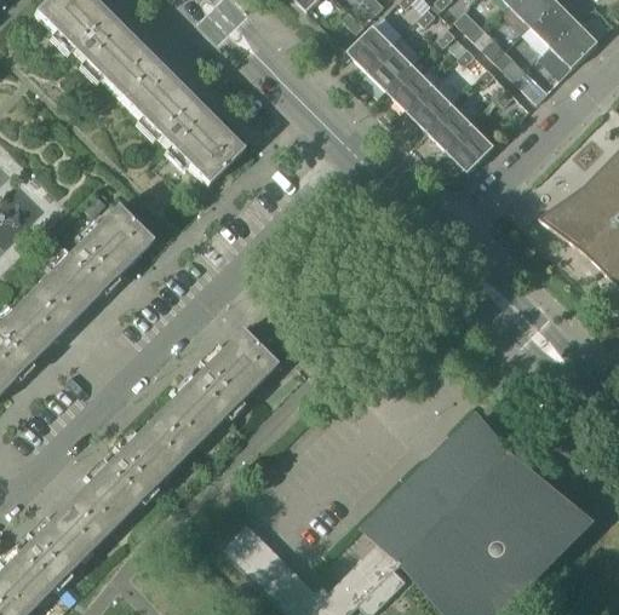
[(46,0),(33,13),(120,101),(206,187),(241,151),(240,149),(240,150),(216,126),(90,0),(46,0)]
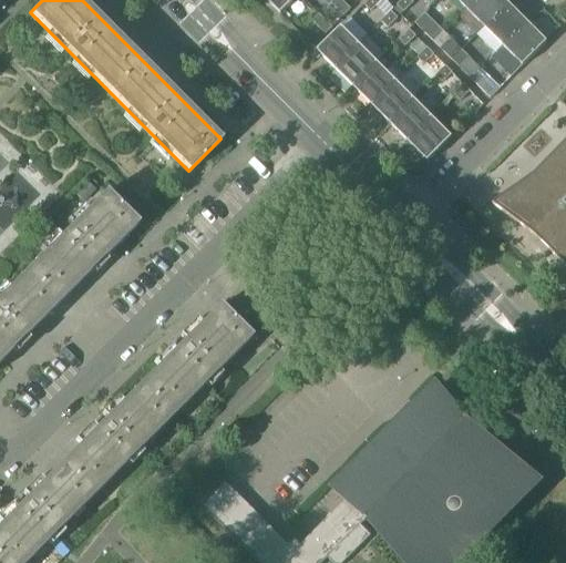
[(269,0),(281,11),(291,0),(269,0)]
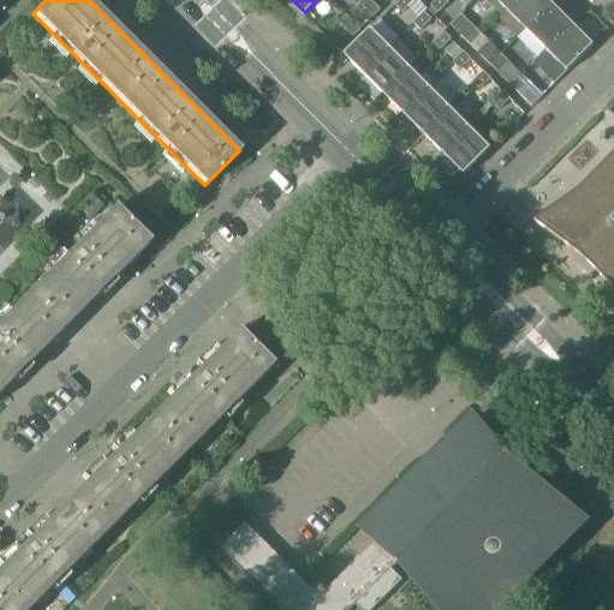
[(362,4),(373,15),(380,7),(373,0),(365,0),(362,4)]
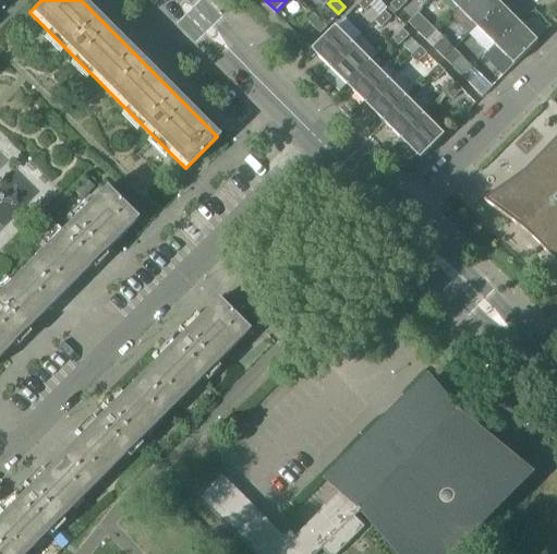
[(463,0),(459,5),(476,23),(500,0),(463,0)]
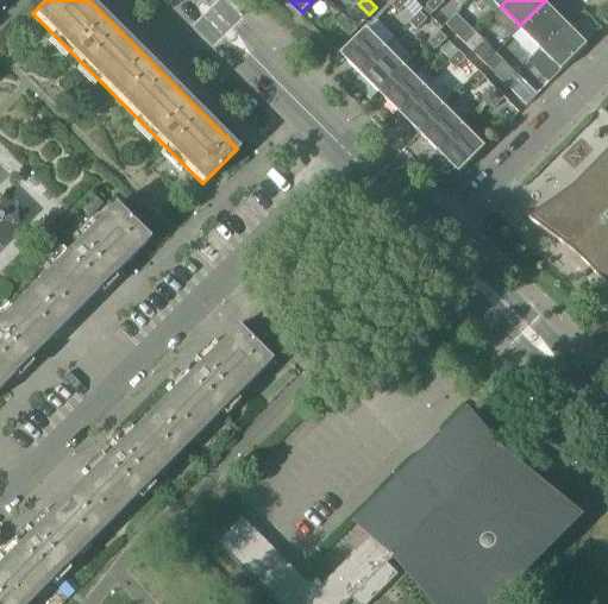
[(520,25),(540,45),(565,19),(546,0),(520,25)]
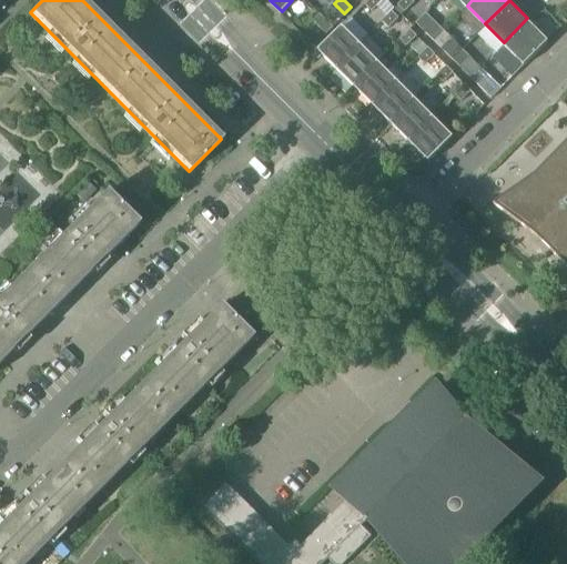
[(382,18),(388,24),(398,14),(392,8),(382,18)]
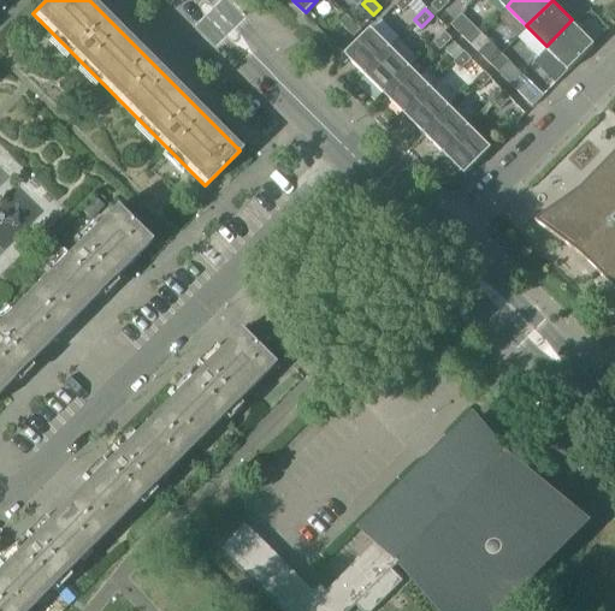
[(469,18),(462,11),(451,22),(459,29),(469,18)]
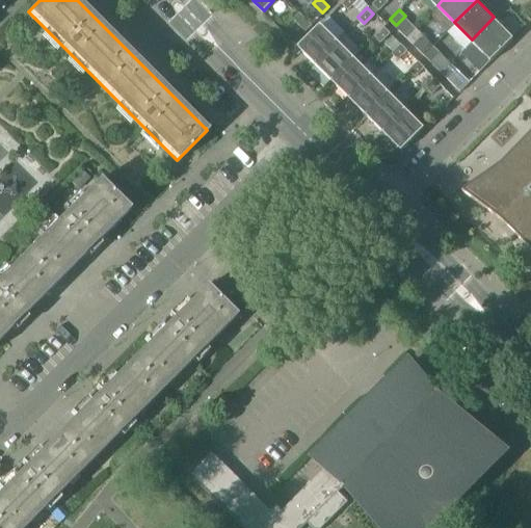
[(296,20),(306,29),(312,23),(302,14),(296,20)]
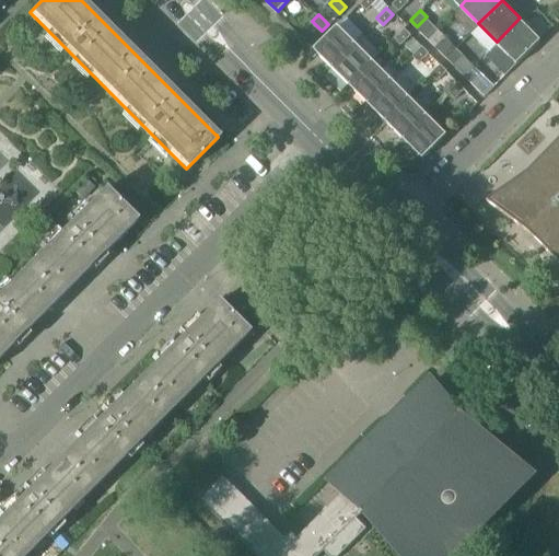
[(520,18),(497,42),(517,61),(540,38),(520,18)]
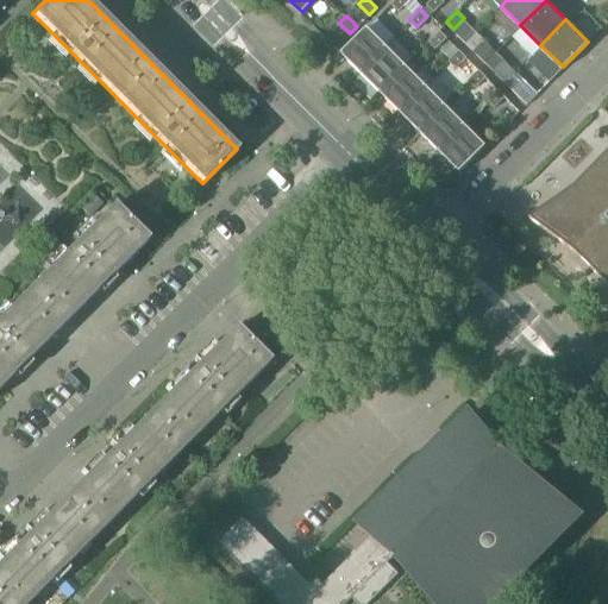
[(342,51),(359,69),(386,44),(368,26),(342,51)]
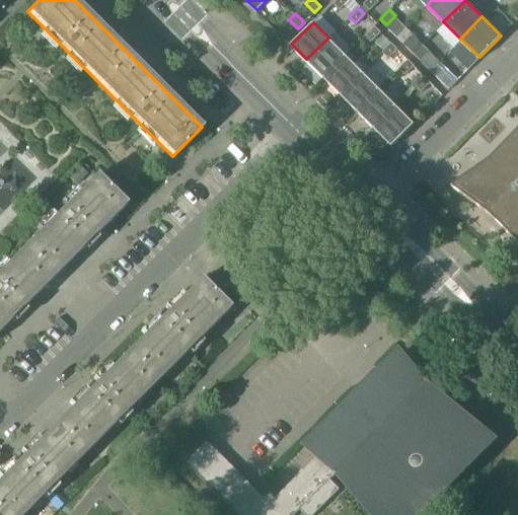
[(380,29),(374,23),(365,32),(371,39),(380,29)]
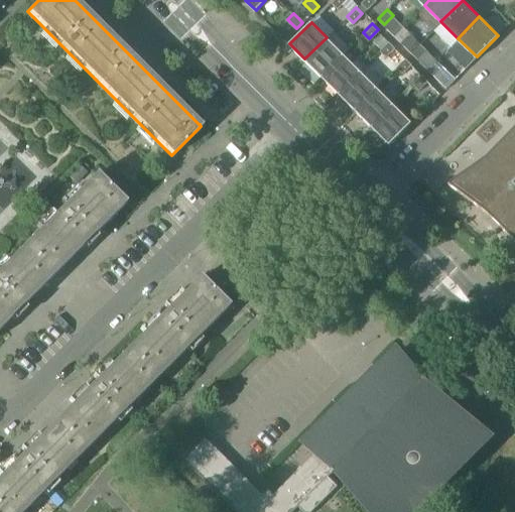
[(394,34),(400,40),(409,31),(403,25),(394,34)]
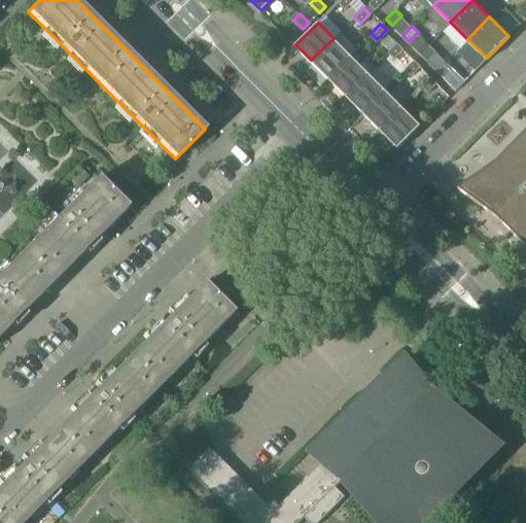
[(311,60),(327,76),(350,55),(357,47),(341,31),(334,38),(311,60)]
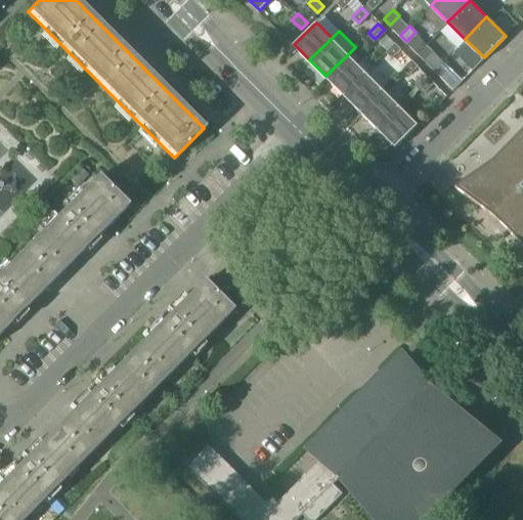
[(401,47),(395,41),(386,50),(392,56),(401,47)]
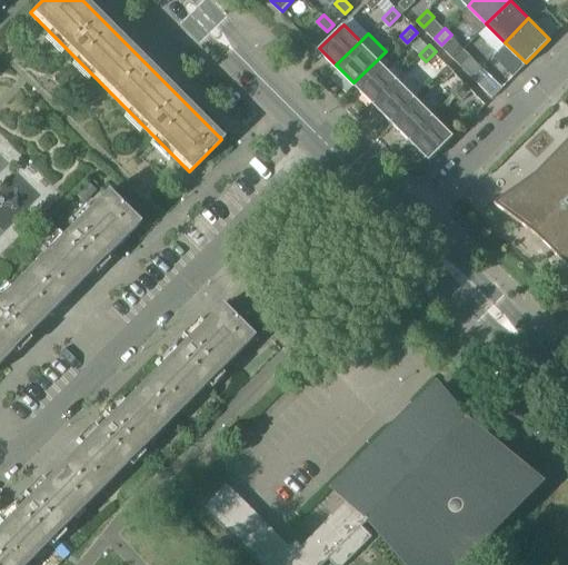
[(454,57),(471,75),(481,66),(469,53),(470,53),(464,47),(454,57)]
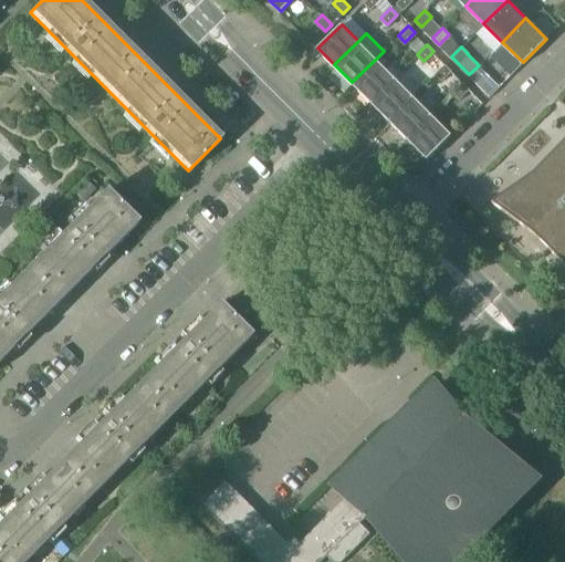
[(352,82),(370,101),(394,76),(376,59),(352,82)]
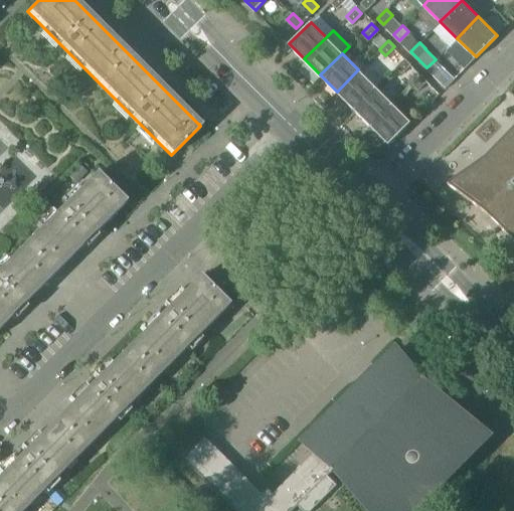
[(410,62),(404,56),(395,65),(401,71),(410,62)]
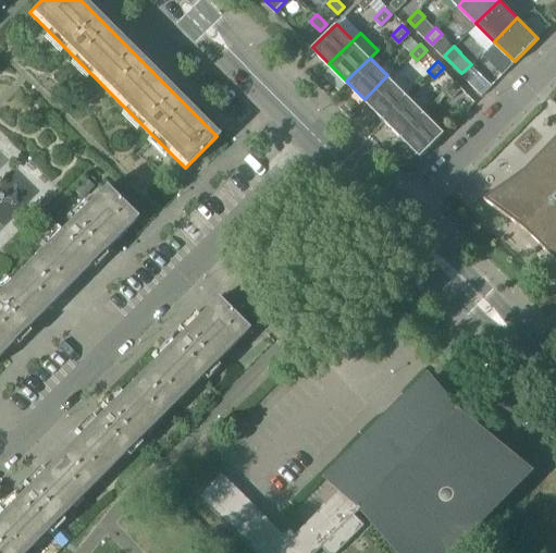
[(468,80),(482,94),(492,84),(471,63),(471,64),(461,73),(468,80)]
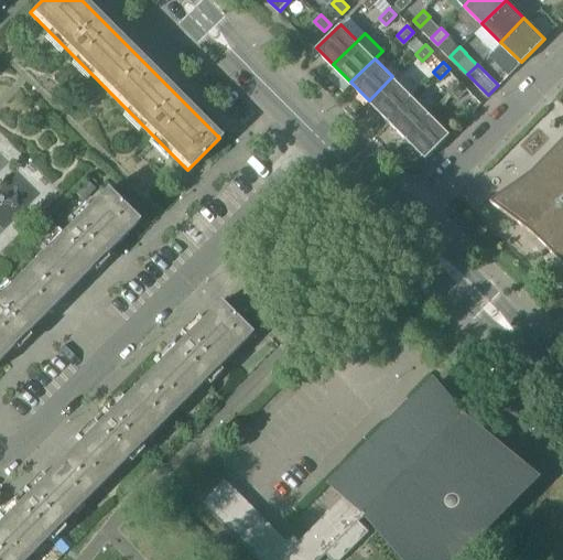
[(369,100),(387,118),(411,95),(392,76),(369,100)]
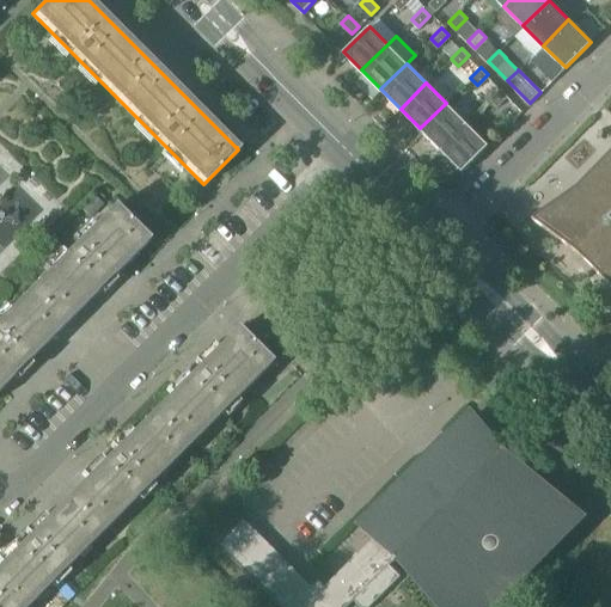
[(508,94),(501,87),(490,98),(498,105),(508,94)]
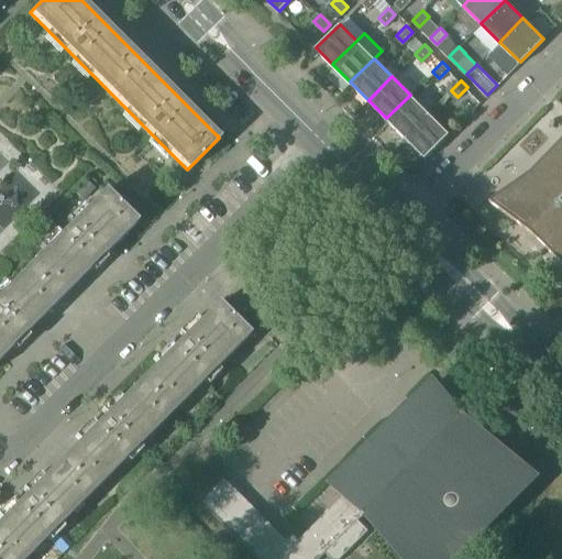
[(386,118),(405,136),(428,112),(410,95),(386,118)]
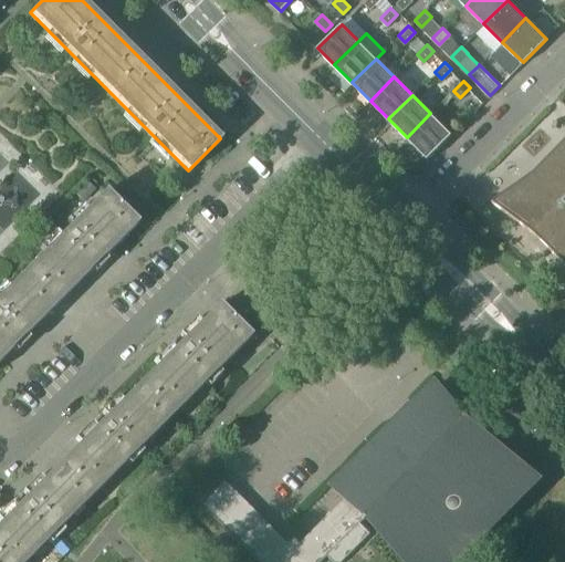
[(430,113),(407,137),(428,157),(451,134),(430,113)]
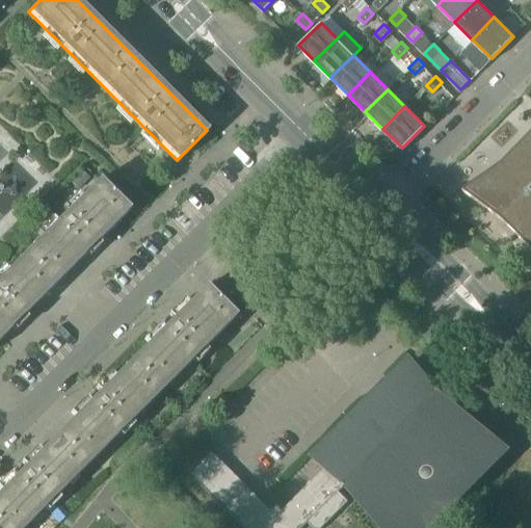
[(494,216),(499,220),(521,242),(530,252),(530,133),(500,164),(495,168),(466,188),(461,191),(494,216)]
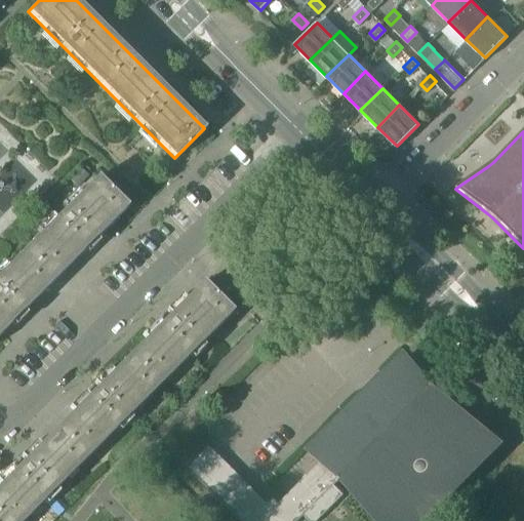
[(77,184),(87,173),(80,166),(70,176),(77,184)]
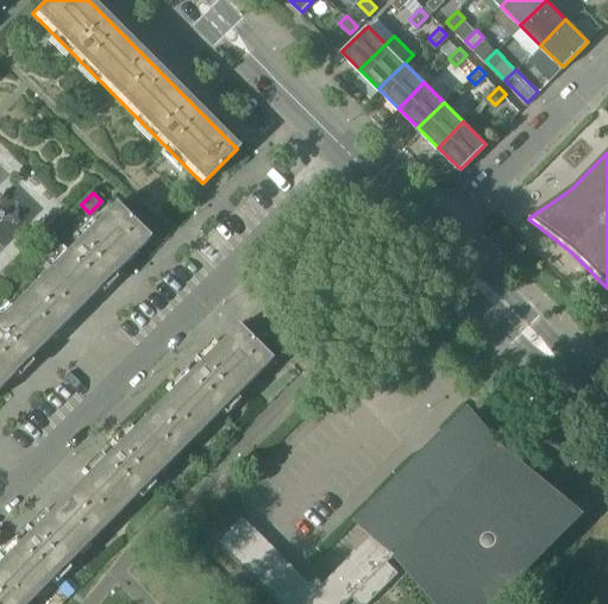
[(0,385),(123,263),(146,239),(148,238),(113,203),(0,315),(0,385)]
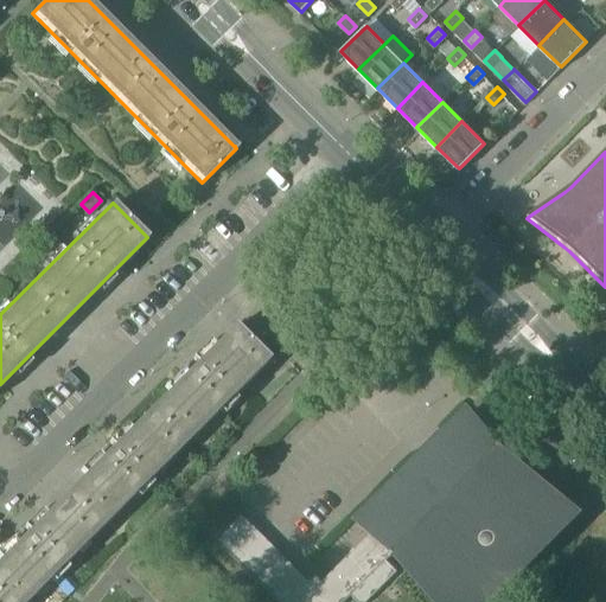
[(214,345),(0,558),(0,601),(25,601),(269,359),(235,324),(233,326),(214,345)]
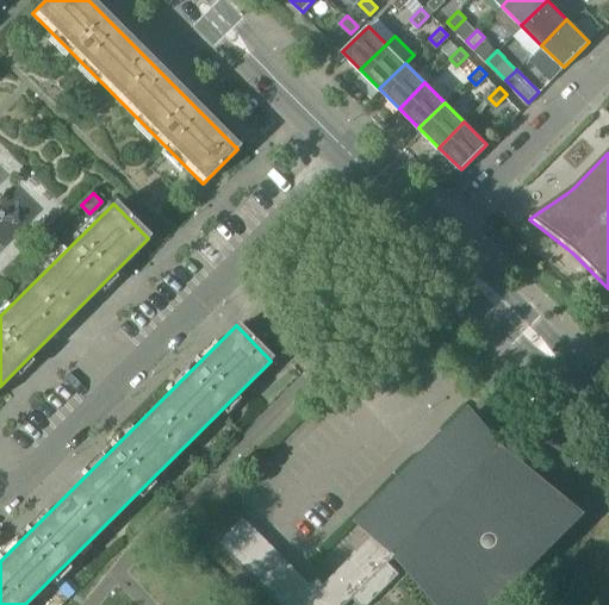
[(387,512),(373,529),(396,555),(436,604),(468,604),(489,588),(502,599),(547,553),(538,541),(566,506),(577,515),(579,511),(502,446),(472,411),(468,413),(478,424),(467,434),(440,459),(429,468),(418,479),(408,490),(397,500),(387,512)]
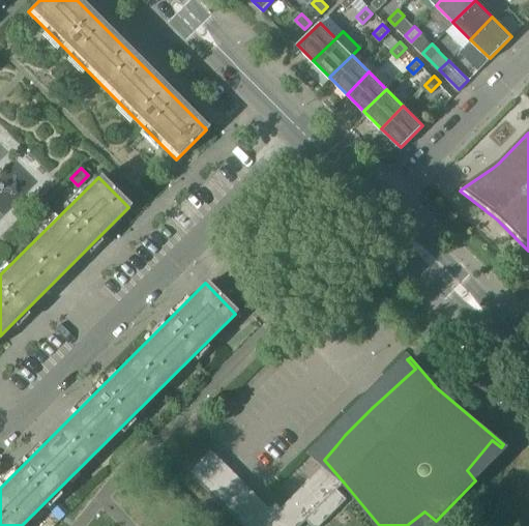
[(288,525),(277,515),(259,496),(257,497),(252,493),(254,491),(212,449),(190,470),(245,525),(288,525)]
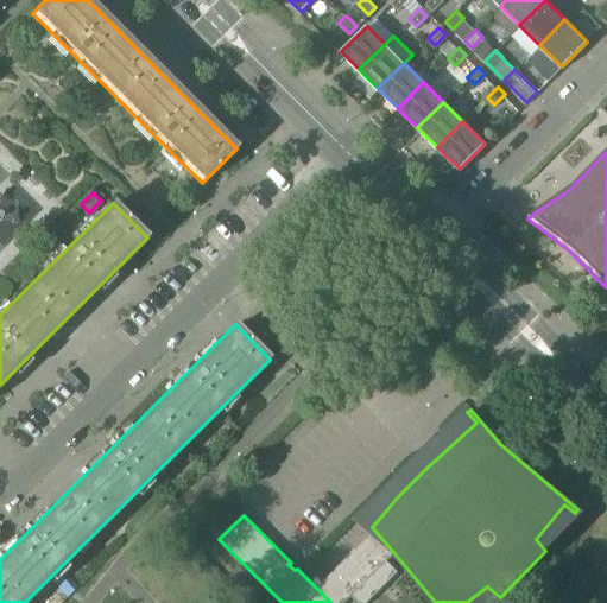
[(324,584),(318,590),(330,602),(341,602),(352,594),(360,602),(365,602),(398,570),(386,559),(391,554),(392,556),(394,553),(372,527),(361,519),(358,522),(372,533),(323,582),(324,584)]
